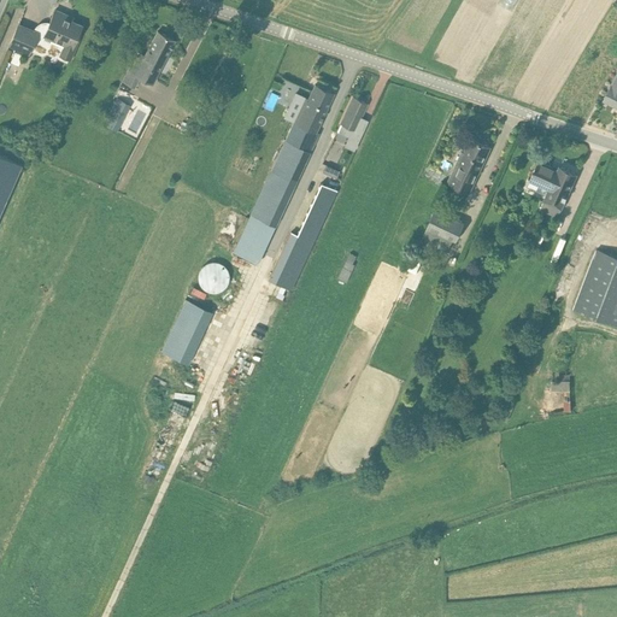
[(35,30),(18,23),(9,45),(29,53),(31,50),(41,54),(46,52),(66,62),(68,58),(71,59),(81,37),(77,35),(82,25),(63,17),(64,13),(56,10),(48,25),(46,25),(43,24),(42,25),(40,25),(39,27),(37,27),(36,29),(35,30)]
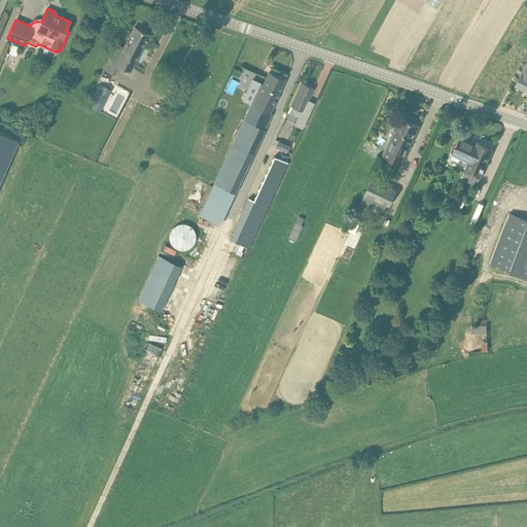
[(131,34),(125,46),(119,44),(118,48),(115,46),(103,69),(115,75),(119,66),(130,71),(137,58),(149,34),(135,26),(131,34)]
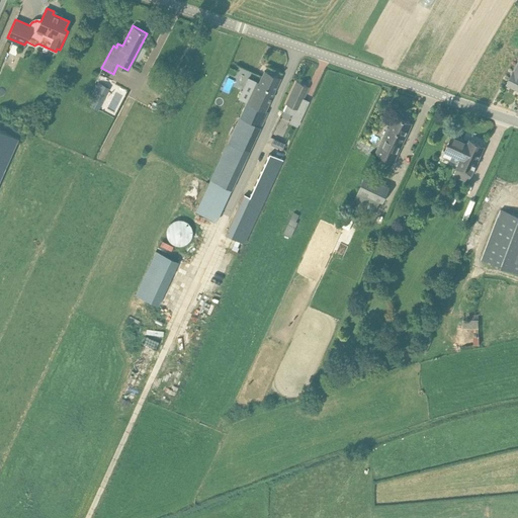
[(12,44),(8,52),(15,55),(18,46),(12,44)]
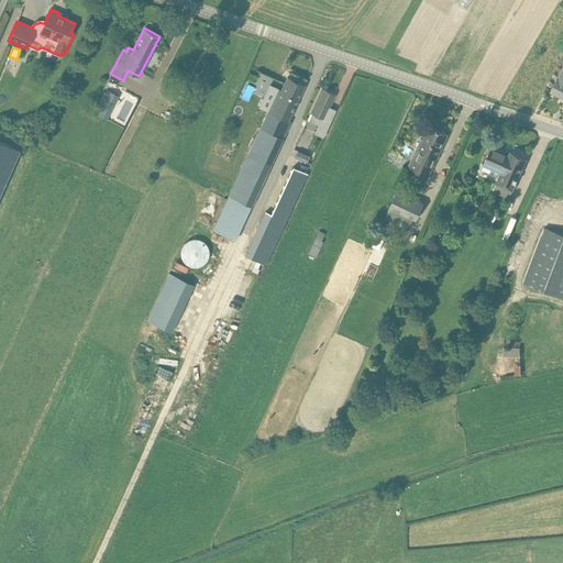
[(562,67),(551,91),(562,97),(562,67)]
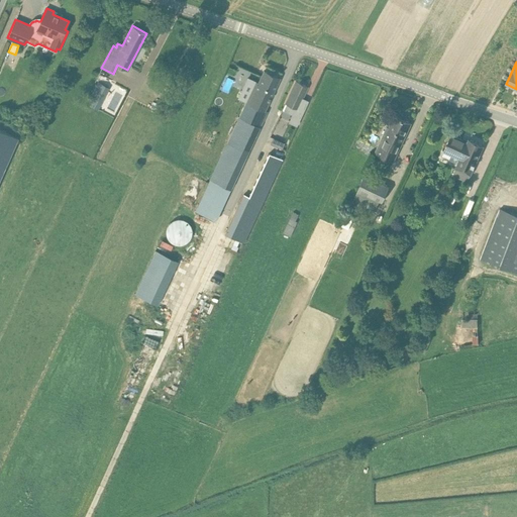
[(227,142),(210,179),(231,189),(248,152),(248,151),(261,126),(268,110),(266,110),(275,90),(274,90),(280,78),(264,70),(259,83),(255,81),(245,102),(238,117),(227,142)]
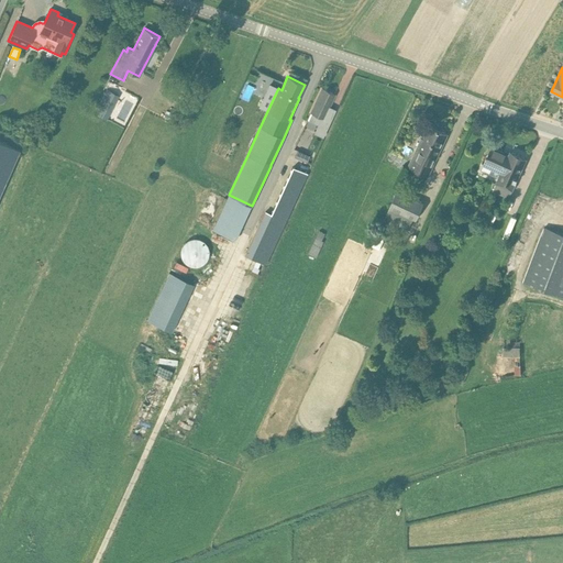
[(323,89),(321,88),(310,111),(330,121),(335,110),(329,107),(335,95),(333,94),(333,91),(324,87),(323,89)]
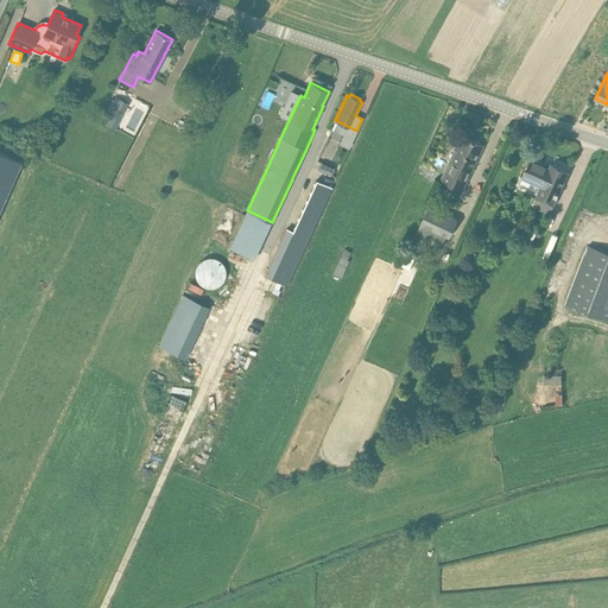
[(113,96),(107,107),(121,115),(124,113),(126,114),(131,106),(128,105),(128,103),(124,101),(125,99),(118,95),(116,97),(113,96)]
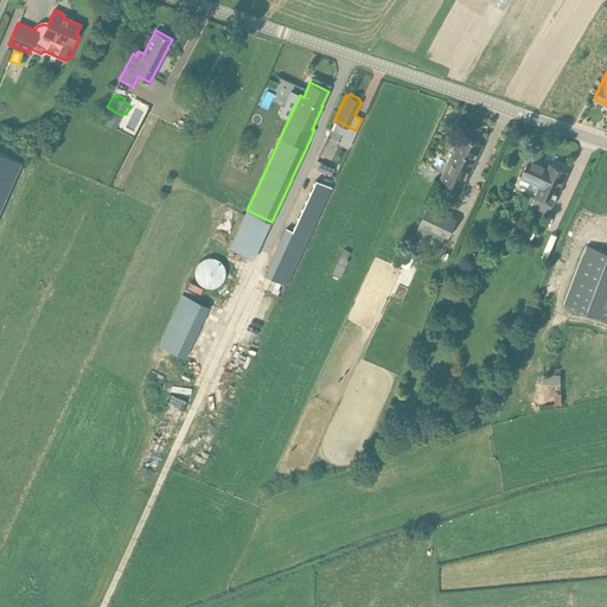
[(483,144),(464,135),(457,149),(455,148),(441,179),(461,189),(483,144)]
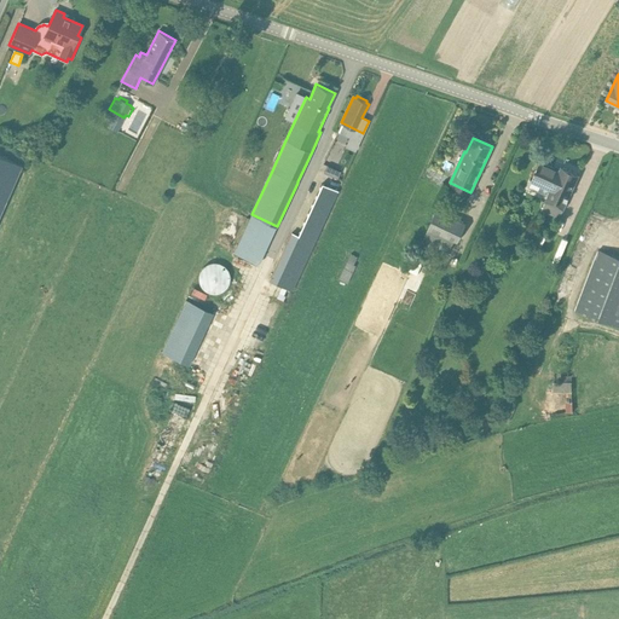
[(0,214),(22,163),(0,154),(0,214)]
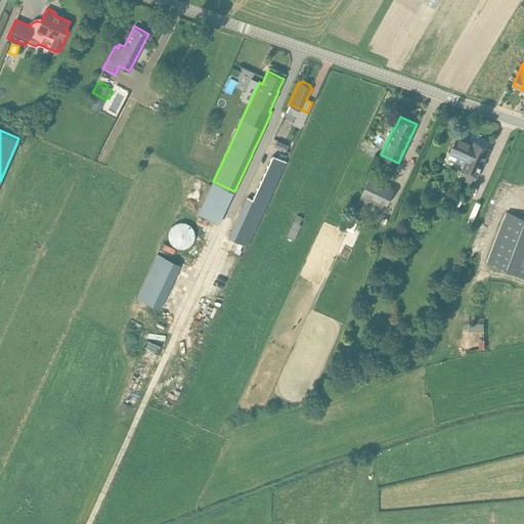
[(450,151),(467,159),(462,170),(459,178),(473,184),(490,147),(475,140),(474,143),(457,136),(450,151)]
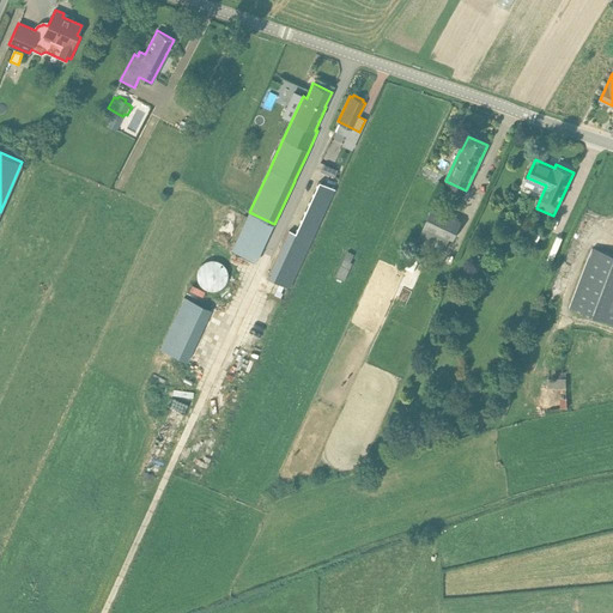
[(323,163),(321,170),(334,176),(337,169),(323,163)]
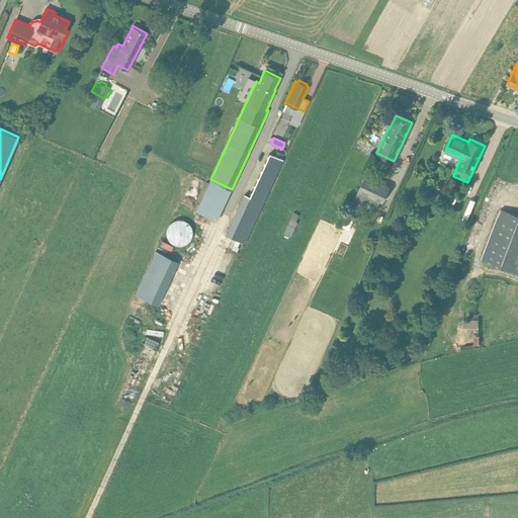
[(247,195),(244,193),(226,234),(245,243),(283,160),(267,152),(247,195)]
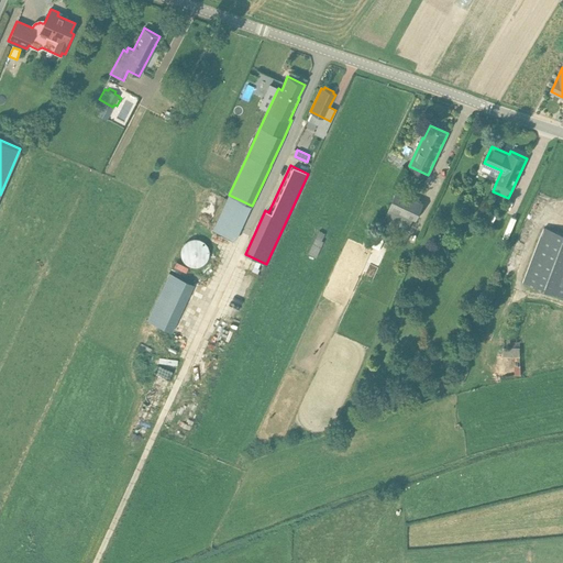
[(397,189),(383,221),(407,232),(414,218),(416,220),(424,202),(397,189)]
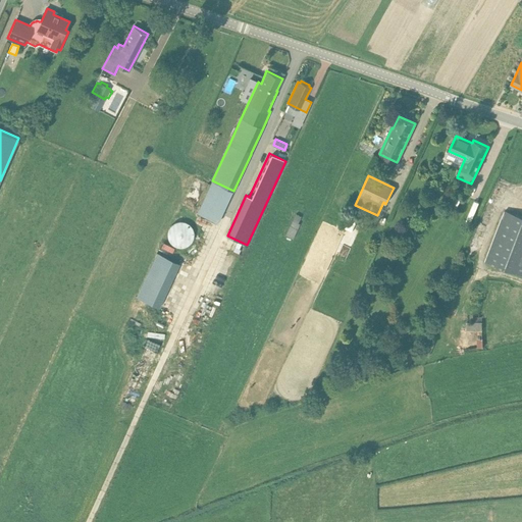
[(355,207),(345,229),(351,232),(362,210),(355,207)]
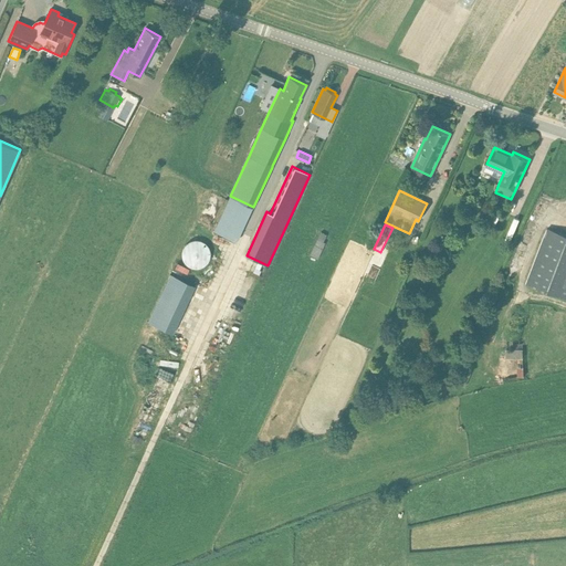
[(565,234),(547,227),(526,283),(565,297),(565,234)]
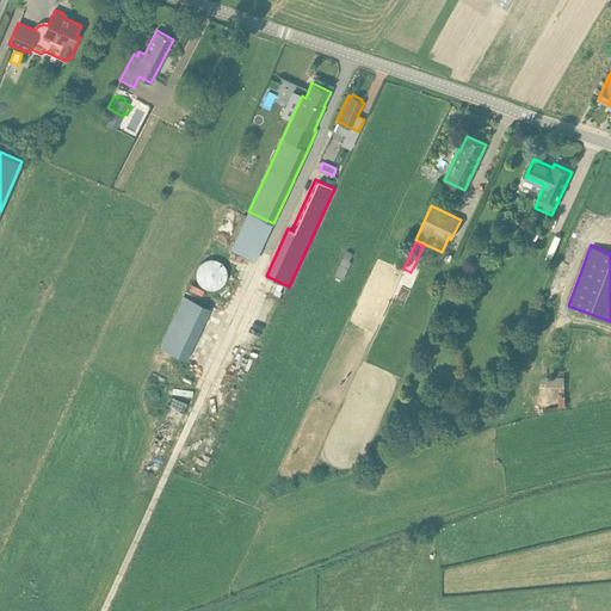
[(346,250),(334,275),(343,279),(351,261),(349,261),(353,253),(346,250)]
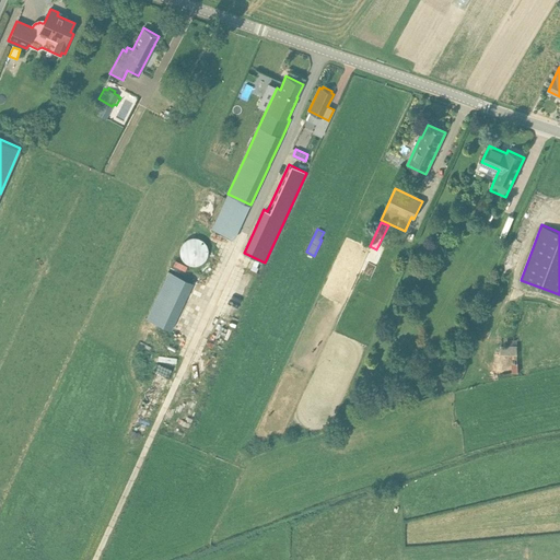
[(196,237),(194,237),(191,237),(189,237),(187,238),(185,241),(183,242),(182,244),(181,246),(181,248),(179,251),(181,254),(181,256),(182,258),(183,260),(185,261),(187,263),(189,264),(191,265),(194,265),(196,265),(198,264),(200,263),(202,261),(205,260),(206,258),(207,256),(208,254),(208,251),(208,248),(207,246),(206,244),(205,242),(202,241),(200,238),(198,237),(196,237)]
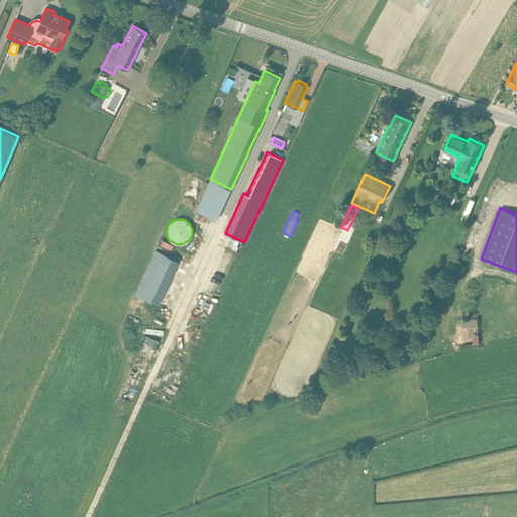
[(153,249),(134,294),(157,304),(176,260),(153,249)]
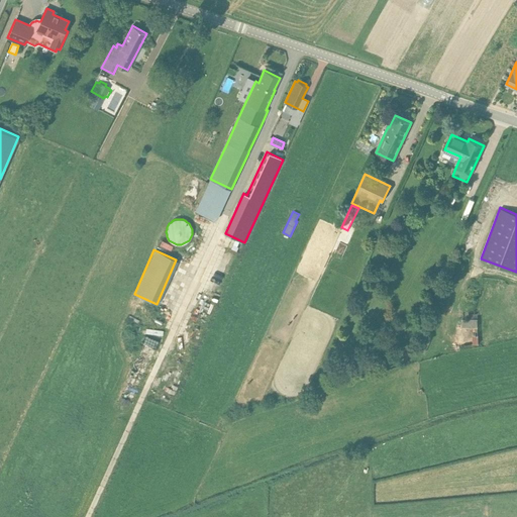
[(462,324),(456,325),(457,345),(479,344),(478,313),(469,314),(469,318),(462,319),(462,324)]
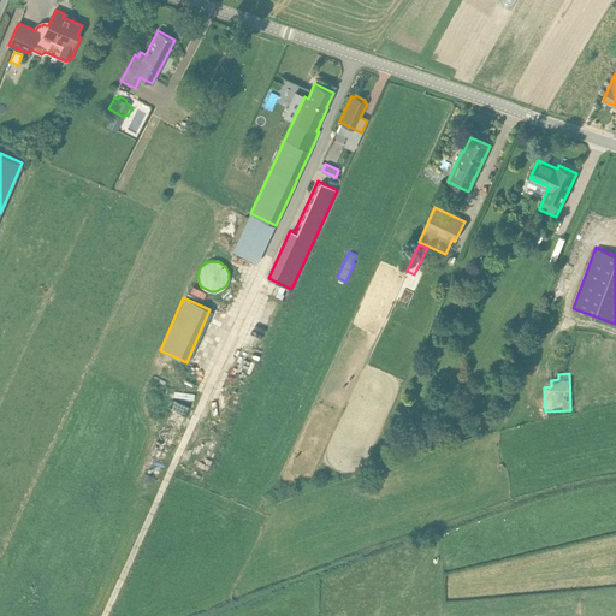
[(501,397),(495,412),(497,413),(496,416),(505,421),(514,403),(511,402),(511,401),(501,397)]
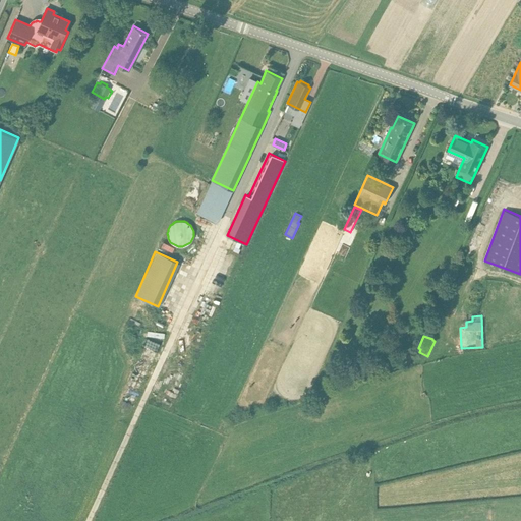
[(150,368),(156,353),(142,348),(136,364),(150,368)]
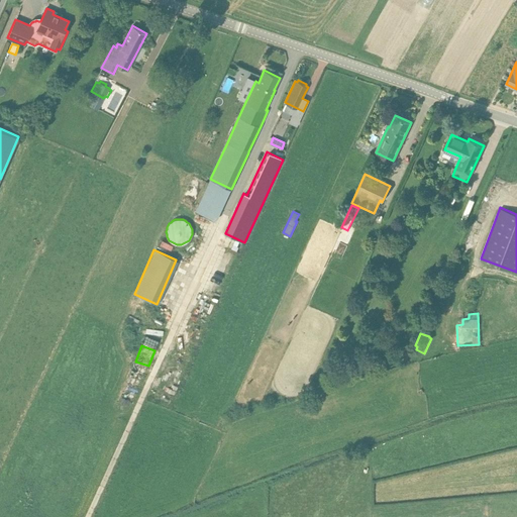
[(127,403),(140,372),(123,365),(111,396),(127,403)]
